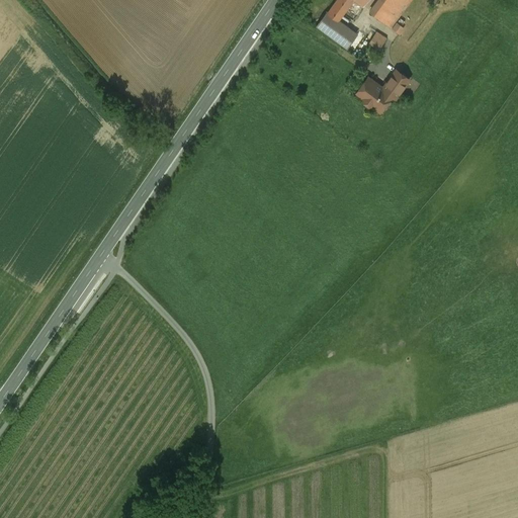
[(337,0),(332,8),(341,15),(352,0),(354,0),(363,6),(366,0),(337,0)]
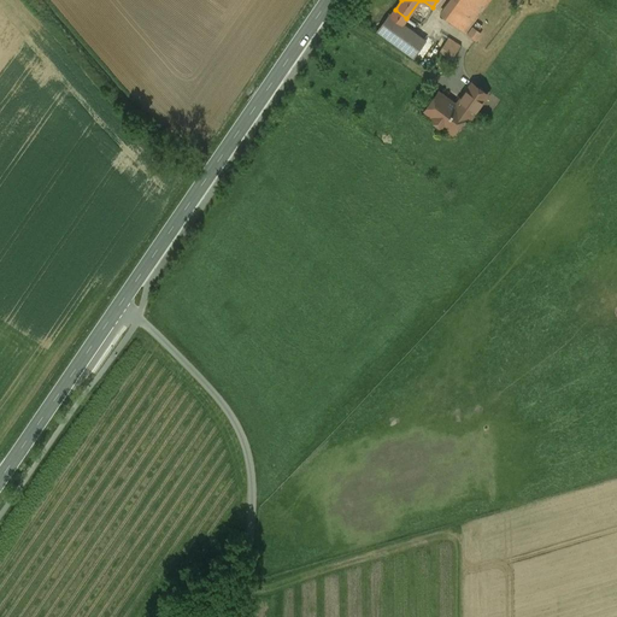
[(451,0),(441,15),(465,33),(489,0),(451,0)]
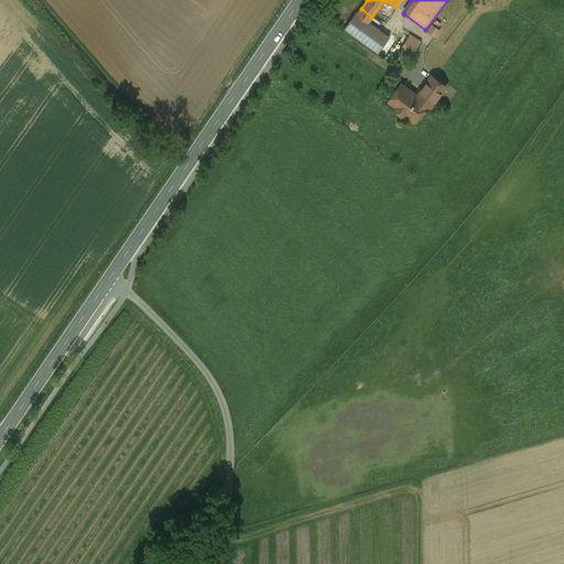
[(389,36),(357,14),(346,30),(377,53),(389,36)]
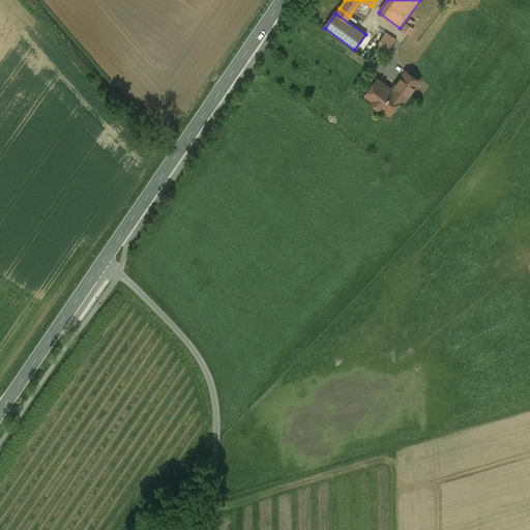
[(412,29),(406,24),(402,30),(408,34),(412,29)]
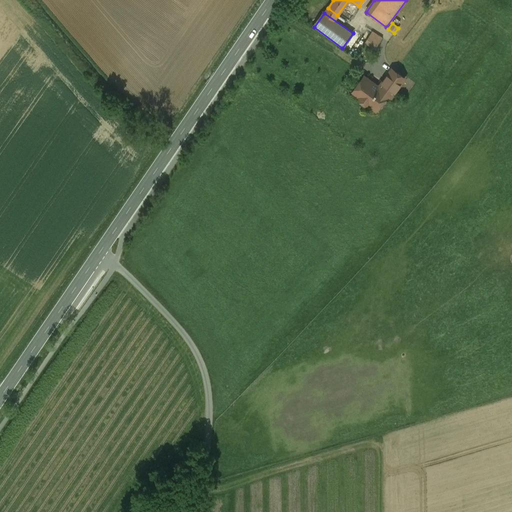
[(382,38),(371,32),(365,42),(375,48),(382,38)]
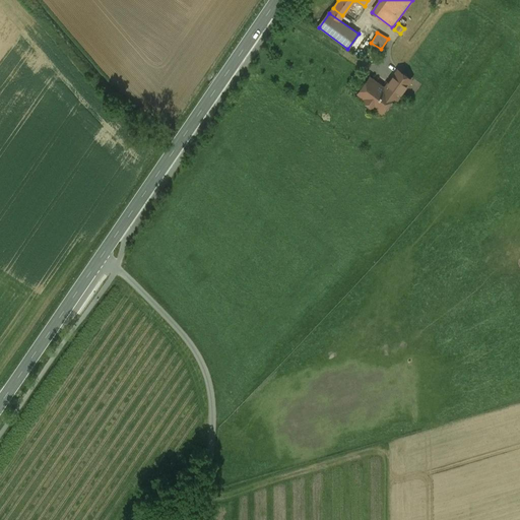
[(397,70),(384,88),(397,98),(410,79),(397,70)]
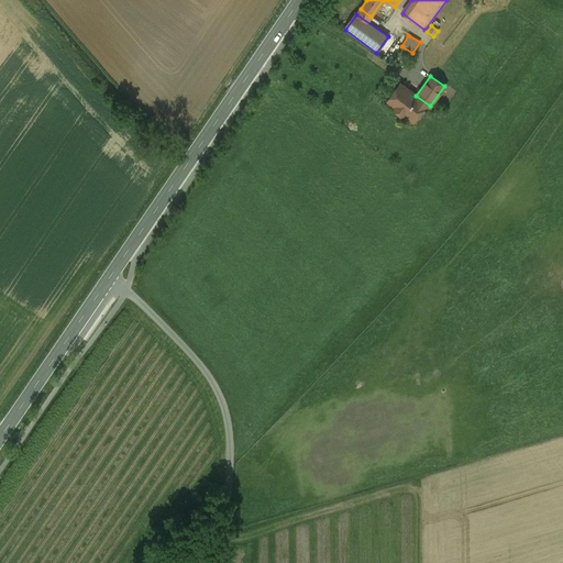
[(416,96),(399,84),(387,101),(395,108),(395,111),(400,114),(404,114),(410,119),(418,108),(421,110),(426,105),(429,107),(430,106),(416,96)]
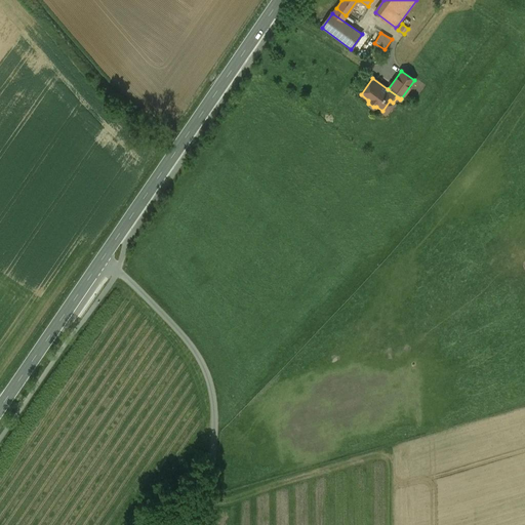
All buildings are outlined.
